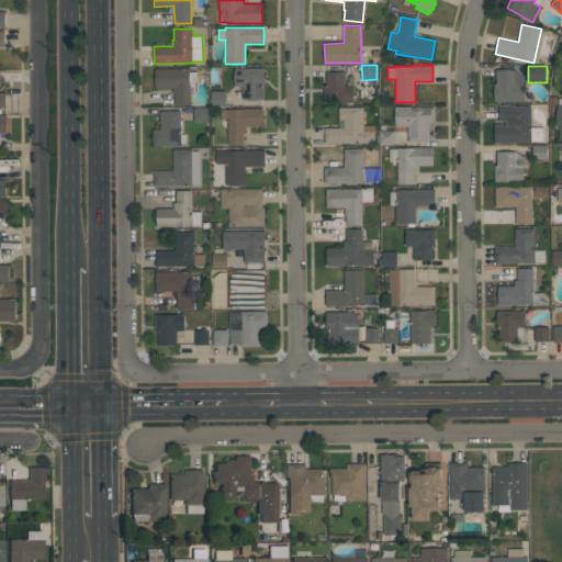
[(175,104),(175,93),(172,93),(172,88),(155,88),(155,68),(190,68),(190,71),(197,71),(197,82),(194,82),(194,90),(190,90),(190,104),(175,104)]
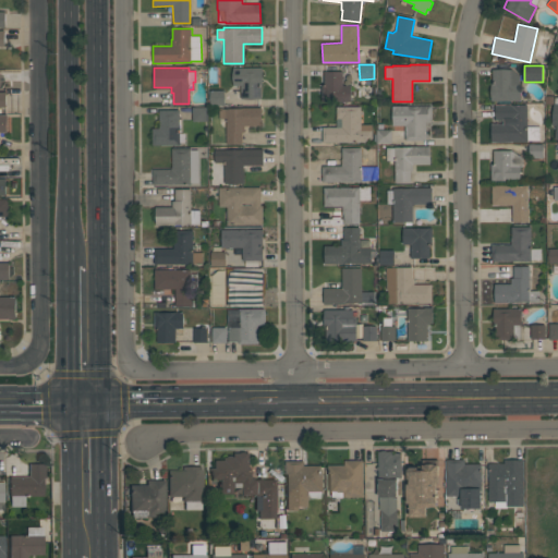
[(263,68),(263,85),(262,85),(262,99),(241,99),(241,85),(233,85),(233,68),(263,68)]
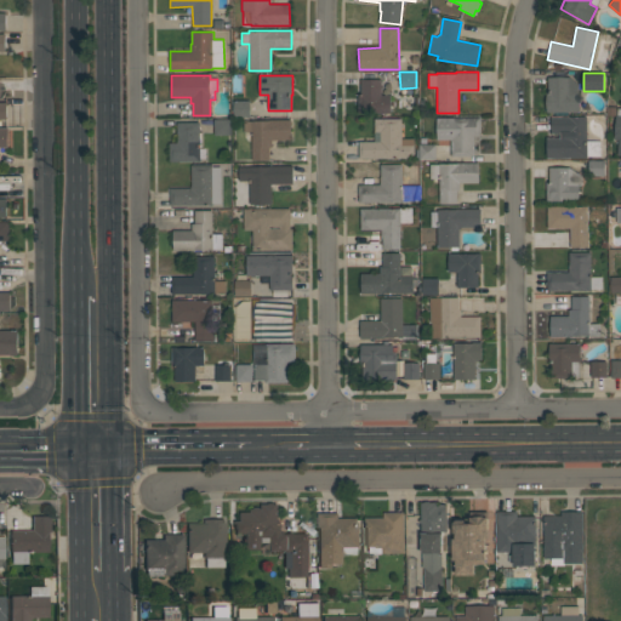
[(579,84),(579,97),(579,112),(546,112),(546,92),(547,92),(547,77),(570,77),(579,84)]
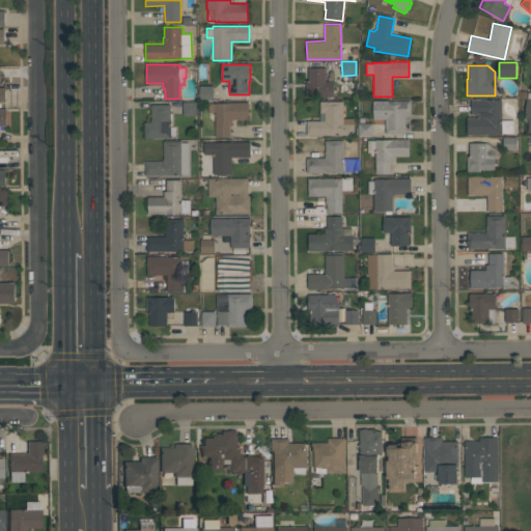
[(306,98),(306,80),(308,80),(308,67),(326,67),(326,81),(334,81),(334,96),(306,98)]
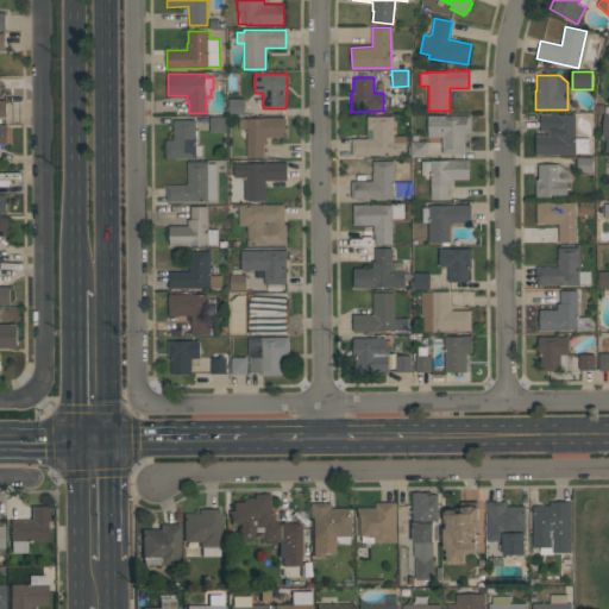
[(245,99),(245,114),(228,114),(228,99),(245,99)]
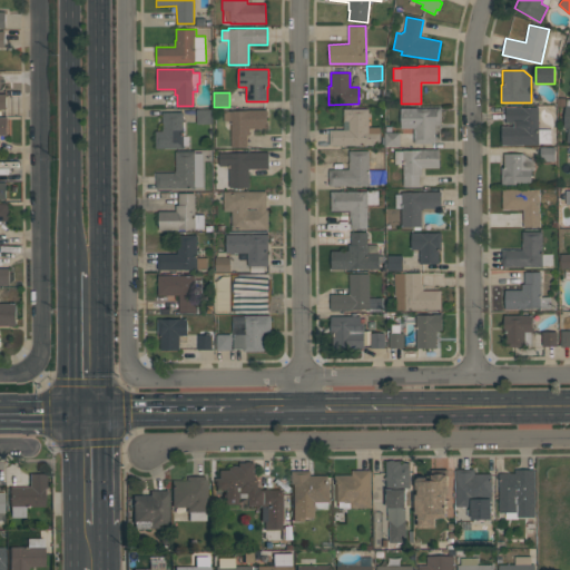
[(538,107),(538,129),(550,129),(550,143),(538,143),(538,145),(501,145),(501,126),(513,126),(513,123),(505,123),(505,107),(538,107)]
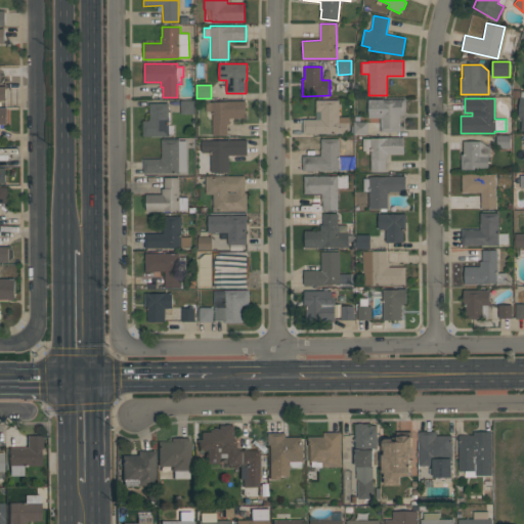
[(381,132),(381,118),(368,118),(368,99),(405,99),(405,101),(405,112),(405,115),(399,115),(399,132),(381,132)]
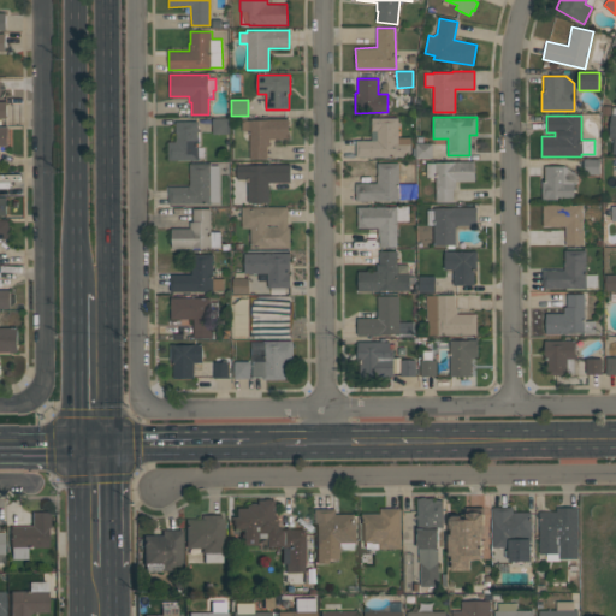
[(229,118),(229,134),(213,134),(213,118),(229,118)]
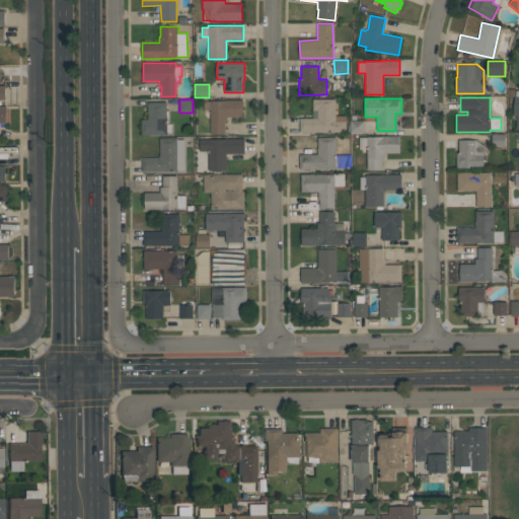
[(243,99),(243,117),(227,118),(227,123),(225,123),(225,134),(210,134),(210,110),(204,110),(204,100),(210,100),(226,100),(243,99)]
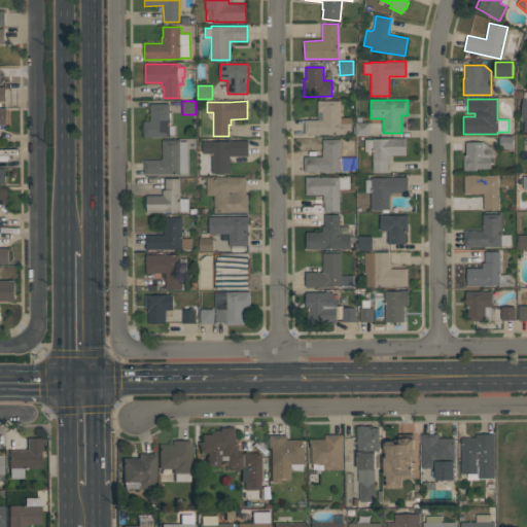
[(341,101),(341,117),(351,117),(351,134),(305,134),(305,119),(317,119),(317,101),(341,101)]
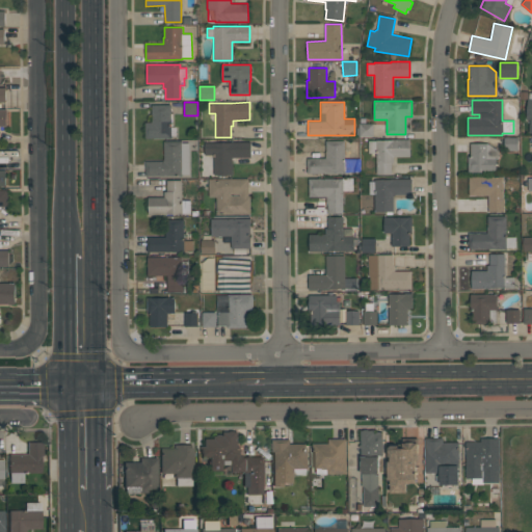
[(170,105),(170,127),(176,127),(176,136),(171,136),(171,138),(145,138),(145,123),(152,123),(152,105),(170,105)]
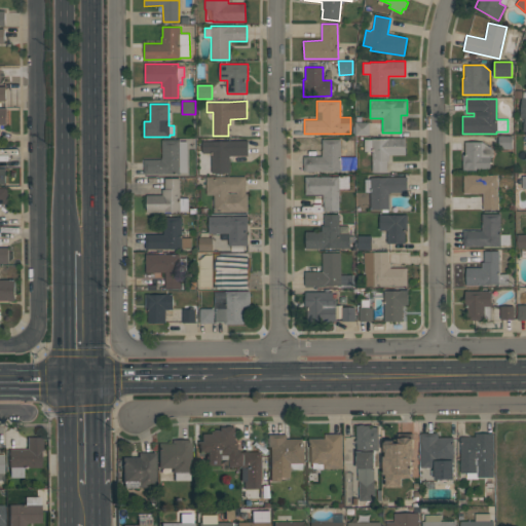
[(369,121),(369,135),(354,135),(354,122),(369,121)]
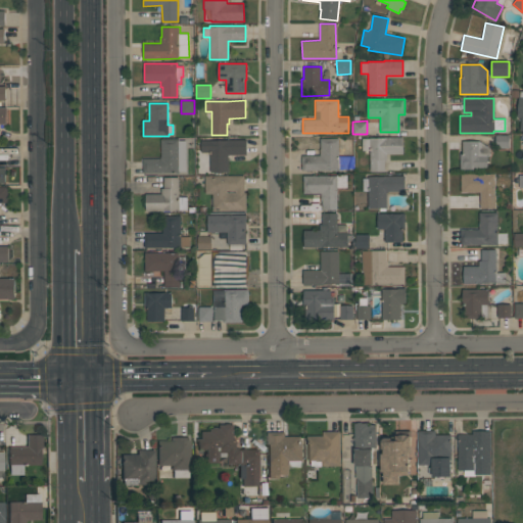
[(509,135),(510,148),(495,148),(495,135),(509,135)]
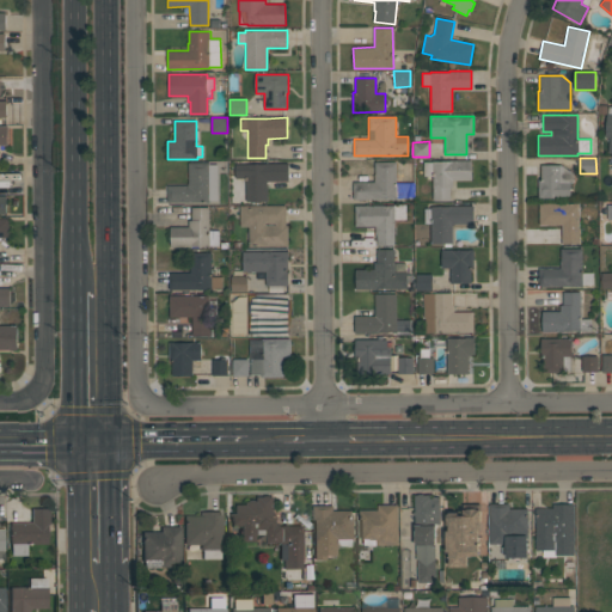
[(471,179),(453,179),(453,187),(450,187),(450,200),(433,200),(433,176),(423,176),(423,161),(433,161),(433,160),(451,160),(471,160),(471,179)]
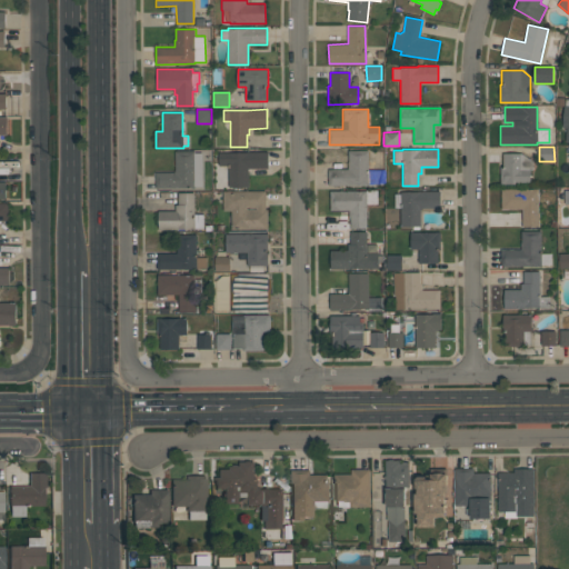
[(368,169),(382,169),(382,183),(369,183),(369,186),(328,186),(328,169),(348,169),(348,161),(349,161),(349,150),(368,150),(368,169)]
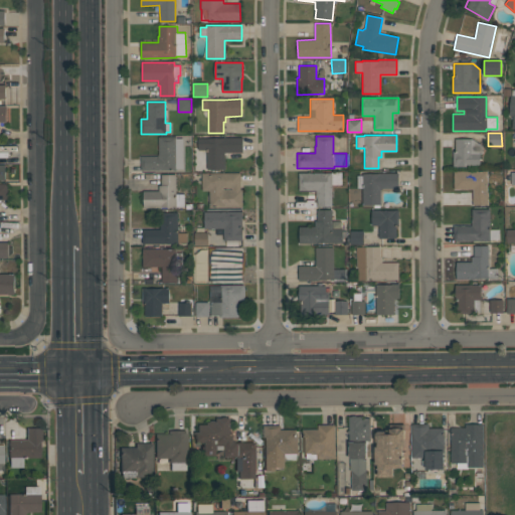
[(141,170),(141,156),(159,156),(159,137),(177,137),(177,138),(183,138),(183,169),(177,169),(177,170),(141,170)]
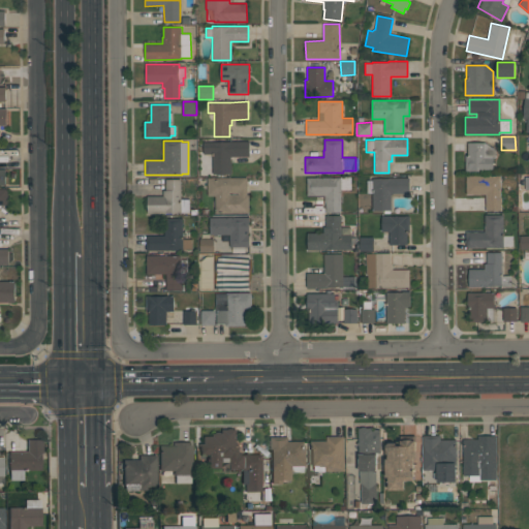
[(230,174),(212,174),(212,154),(204,154),(204,142),(230,142),(249,142),(249,156),(230,157),(230,174)]
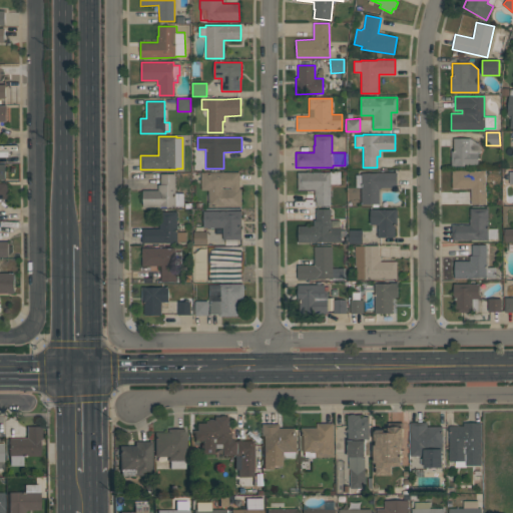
[(480,144),(480,153),(478,153),(478,165),(451,166),(451,150),(453,150),(453,138),(470,138),(480,144)]
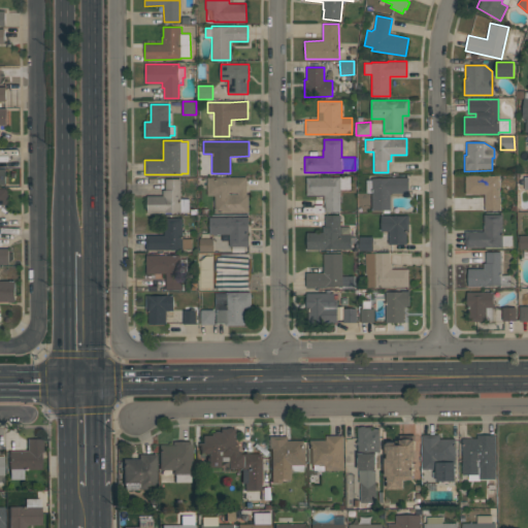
[(499,175),(499,197),(500,197),(500,210),(485,210),(485,194),(465,194),(465,175),(499,175)]
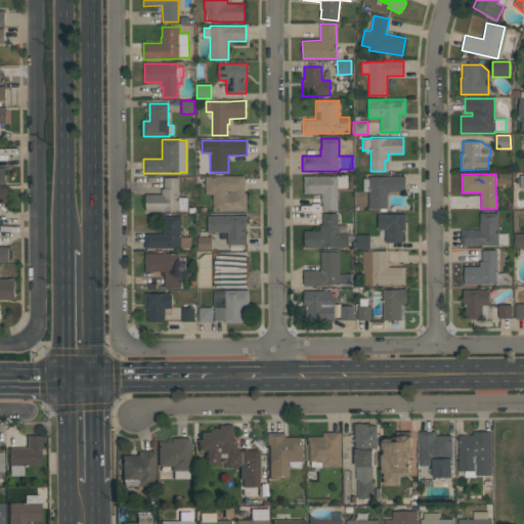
[(304,175),(347,175),(348,187),(338,187),(338,210),(322,210),(322,200),(321,200),(321,194),(304,194),(304,175)]
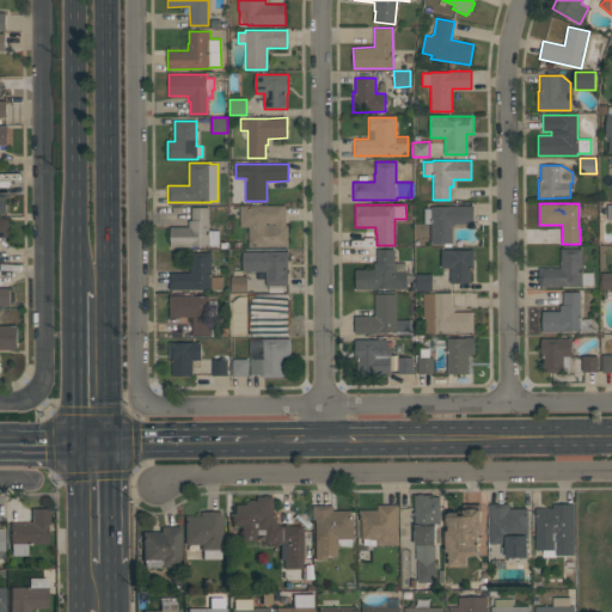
[(286,206),(286,225),(288,225),(288,246),(249,246),(249,226),(240,226),(240,206),(286,206)]
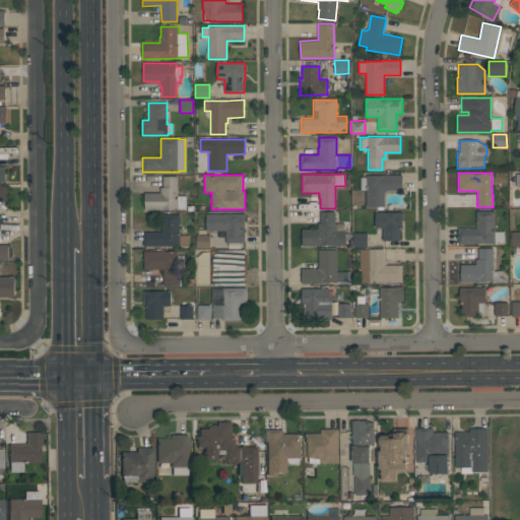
[(402,175),(402,190),(399,190),(399,195),(384,195),(384,207),(366,206),(366,190),(361,190),(361,177),(366,177),(366,175),(383,175),(402,175)]
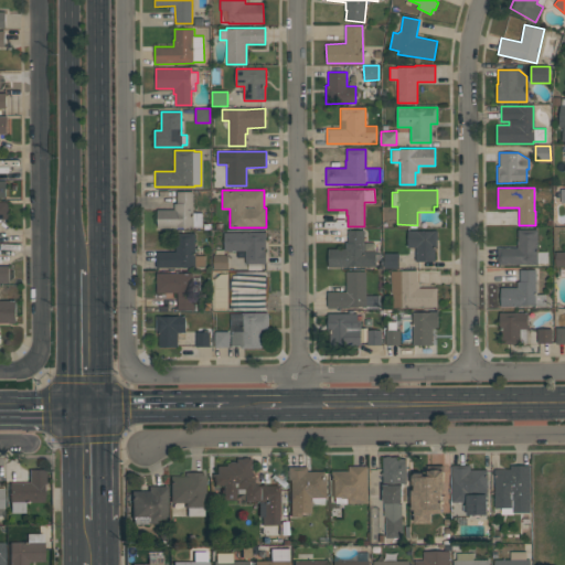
[(158,228),(158,210),(174,210),(174,203),(177,203),(177,191),(193,191),(193,212),(202,212),(202,227),(178,227),(178,228),(158,228)]
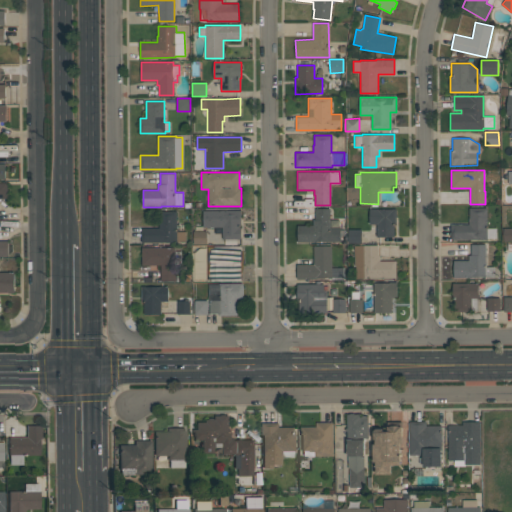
[(0,198),(0,182),(8,182),(8,198),(0,198)]
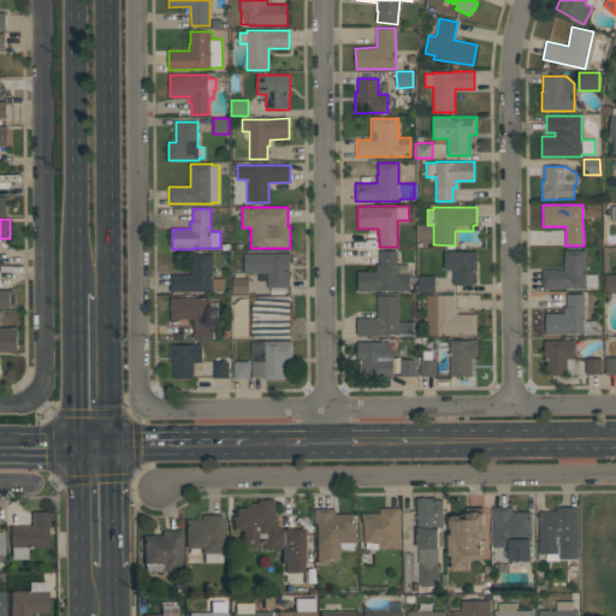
[(397,250),(397,273),(410,273),(410,291),(396,291),(396,290),(380,290),(380,291),(357,291),(357,271),(377,271),(377,264),(379,264),(379,250),(397,250)]
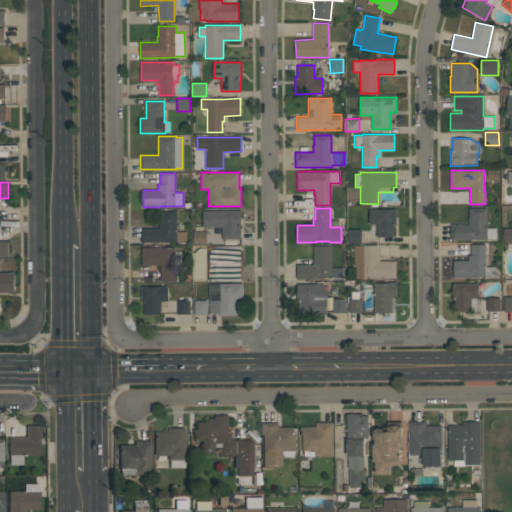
[(396,208),(396,224),(395,224),(395,237),(377,237),(377,224),(369,224),(369,208),(377,208),(377,209),(393,209),(393,208),(396,208)]
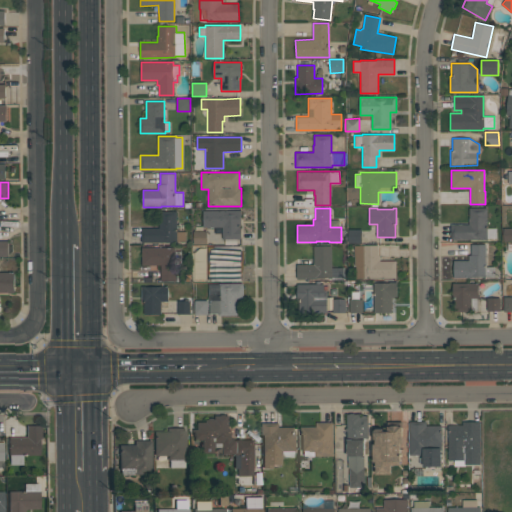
[(487,239),(451,239),(451,224),(468,224),(468,218),(469,218),(469,208),(487,208),(487,239)]
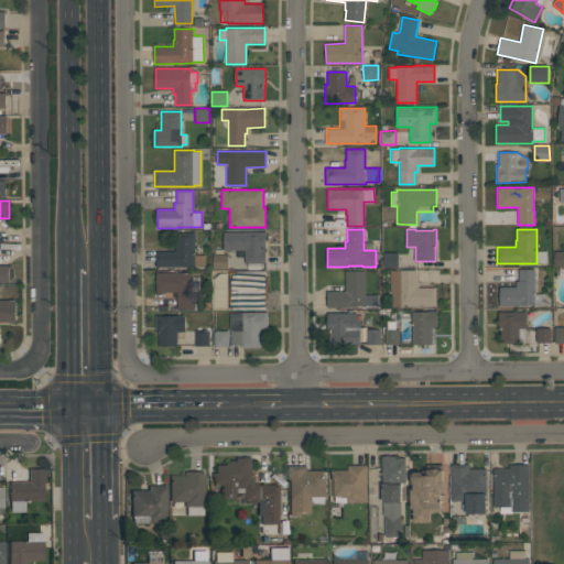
[(266,231),(266,263),(245,263),(245,250),(224,250),(224,231),(266,231)]
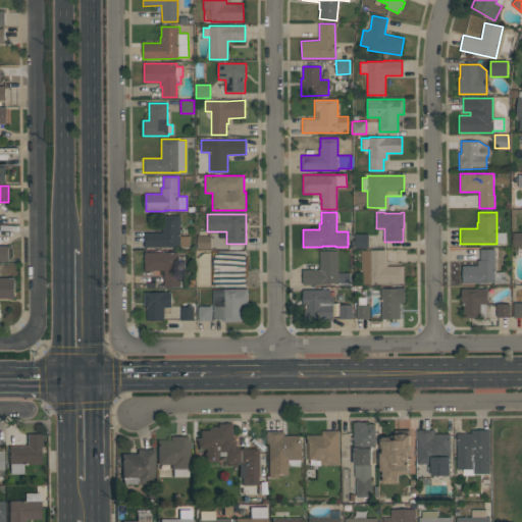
[(180,236),(189,236),(189,246),(180,246),(180,247),(144,247),(144,232),(162,232),(162,215),(180,215),(180,236)]
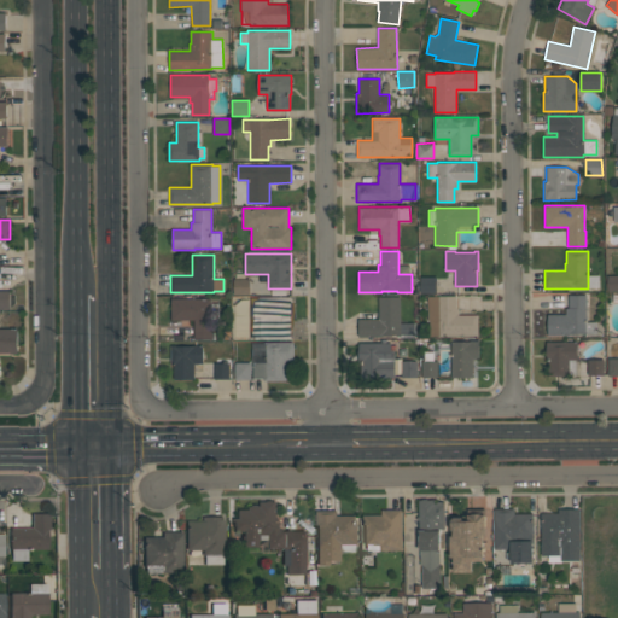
[(617,275),(617,291),(607,291),(607,275),(617,275)]
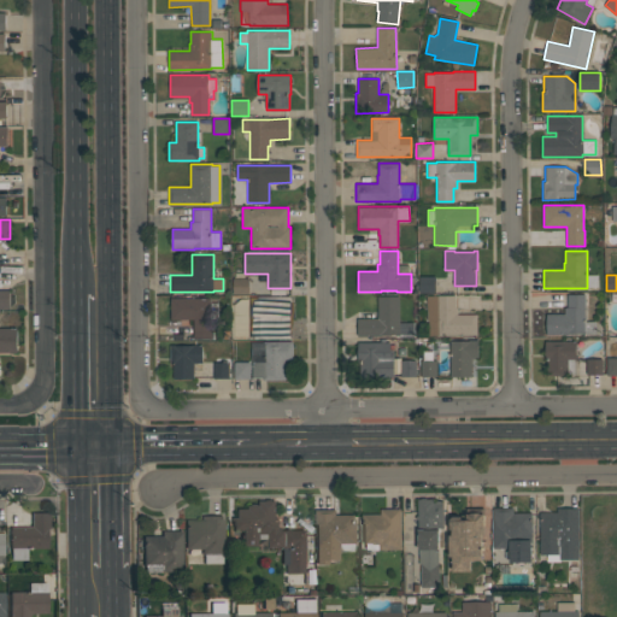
[(436,276),(436,293),(419,293),(419,276),(436,276)]
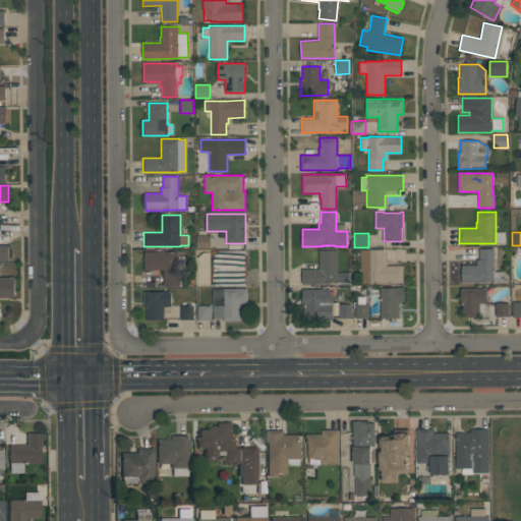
[(211,234),(211,248),(196,248),(196,234),(211,234)]
